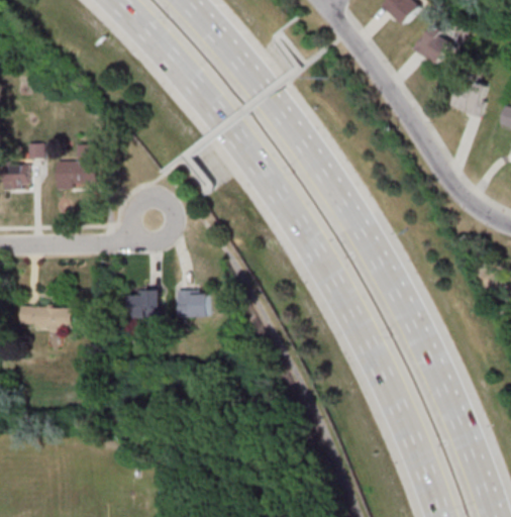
[(382,0),(379,4),(400,25),(419,6),(413,0),(382,0)]
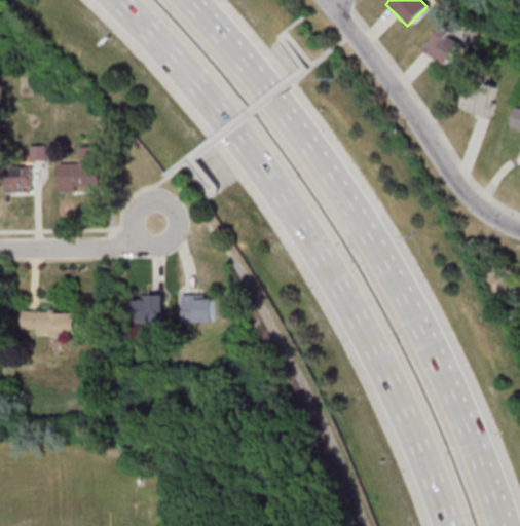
[(460,39),(436,24),(419,49),(444,65),(460,39)]
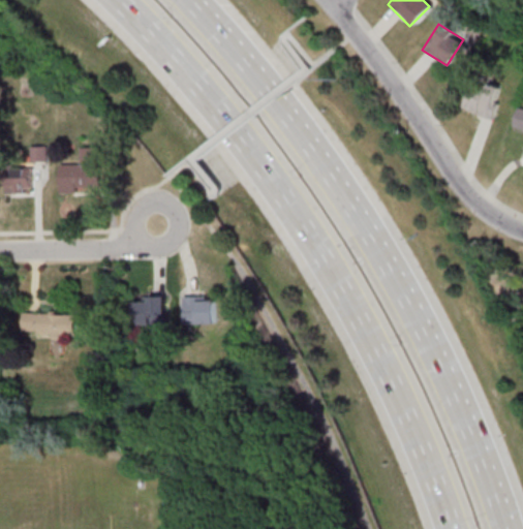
[(490,118),(499,88),(470,80),(462,110),(490,118)]
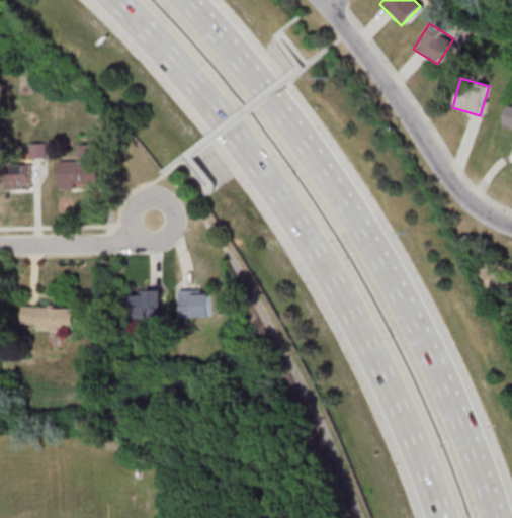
[(498,125),(511,127),(511,107),(502,106),(498,125)]
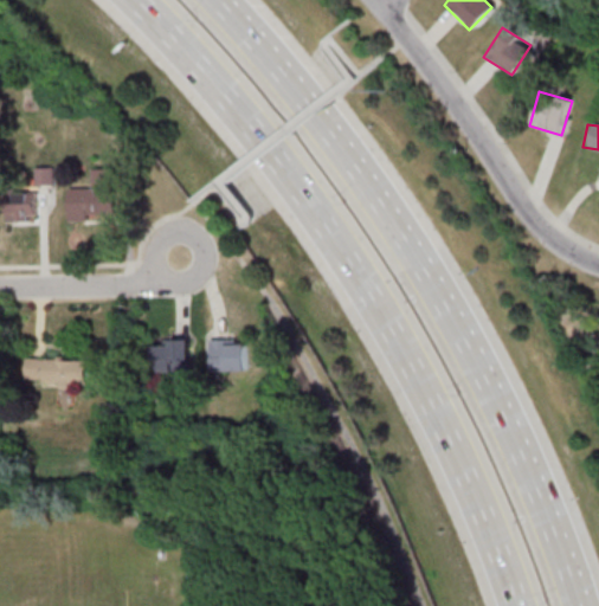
[(31,168),(31,184),(47,184),(47,168),(31,168)]
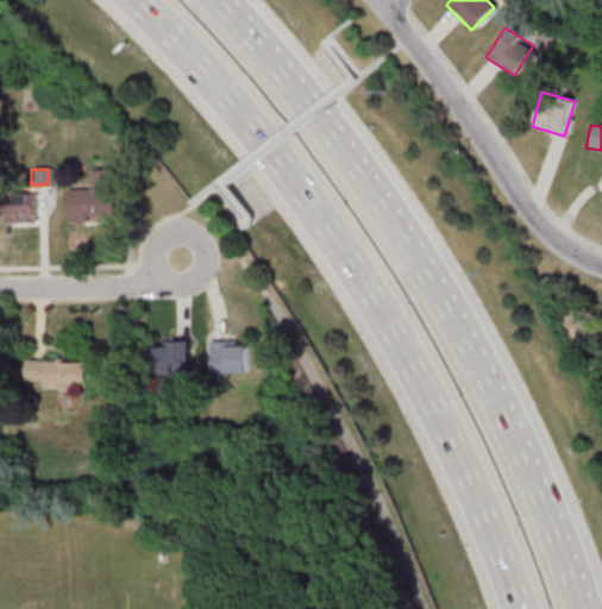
[(112,169),(87,169),(87,188),(64,188),(64,220),(112,220),(112,169)]
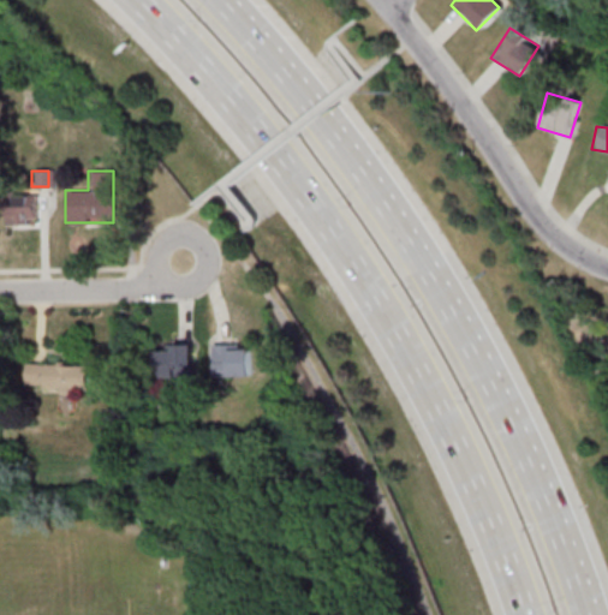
[(33,224),(33,193),(0,193),(0,224),(33,224)]
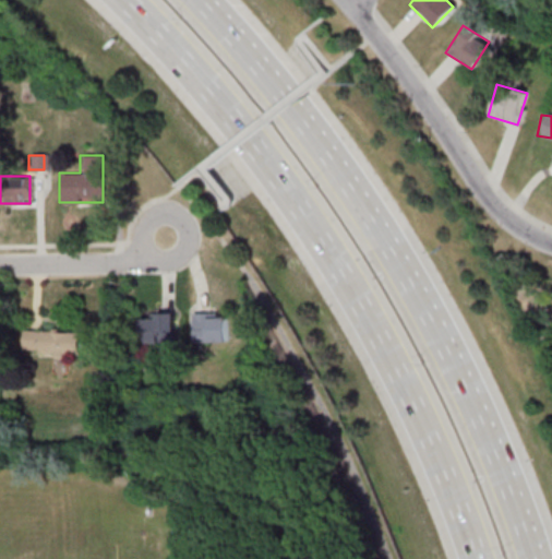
[(224,312),(190,312),(190,342),(224,342),(224,312)]
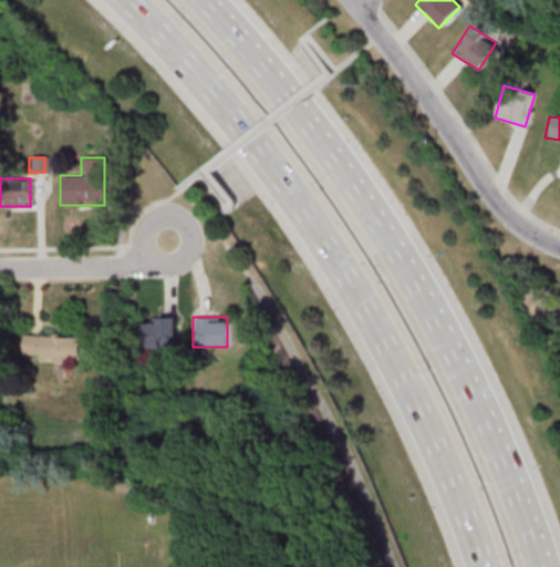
[(138,319),(138,348),(173,348),(173,319),(138,319)]
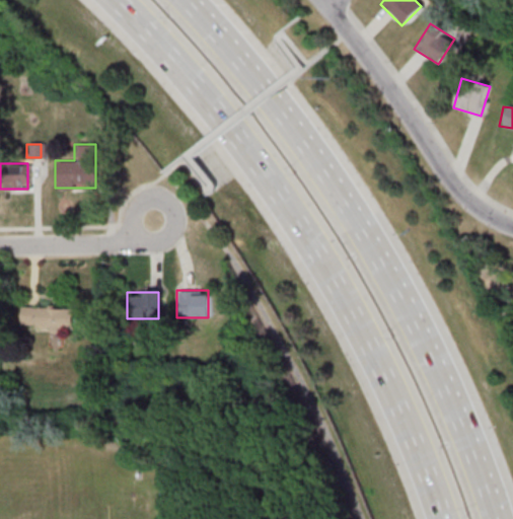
[(18,328),(71,328),(72,307),(19,306),(18,328)]
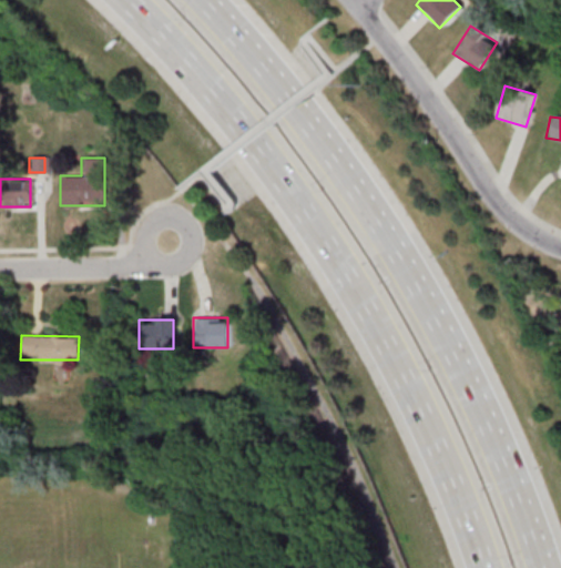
All buildings are outlined.
